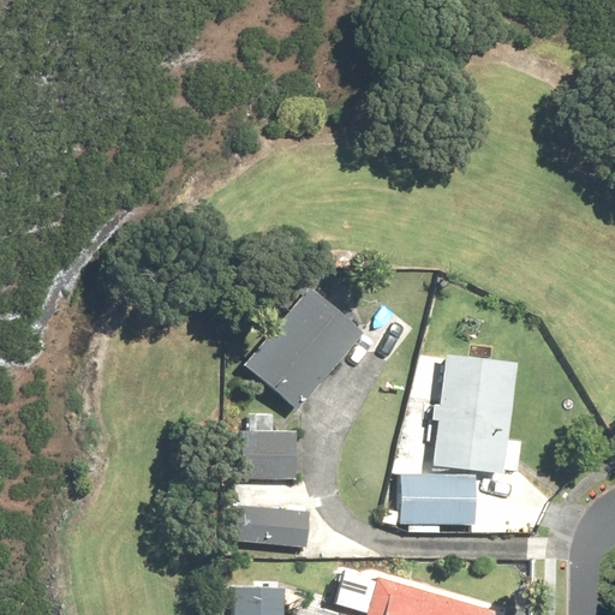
[(240,366),(292,410),(363,324),(311,281),(240,366)]
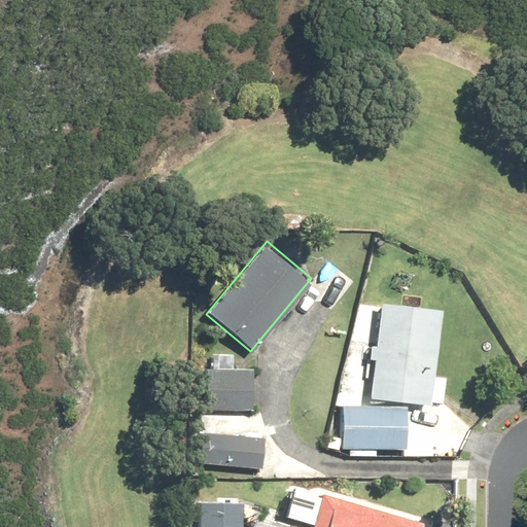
[(381,303),(369,398),(431,408),(444,311),(381,303)]
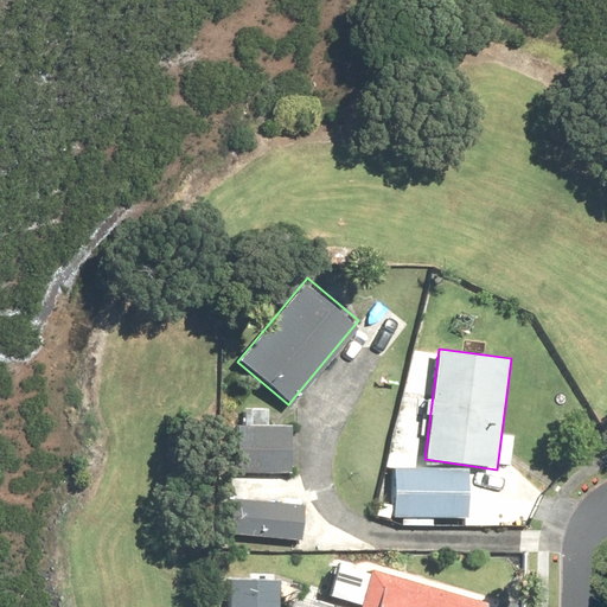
[(247,426),(246,472),(289,473),(291,428),(247,426)]
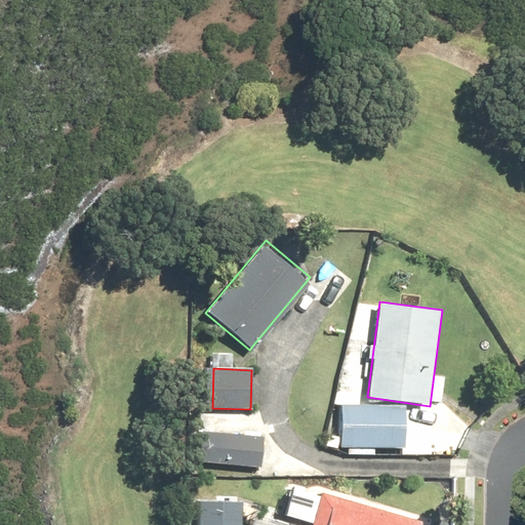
[(339,405),(340,447),(404,447),(404,405),(339,405)]
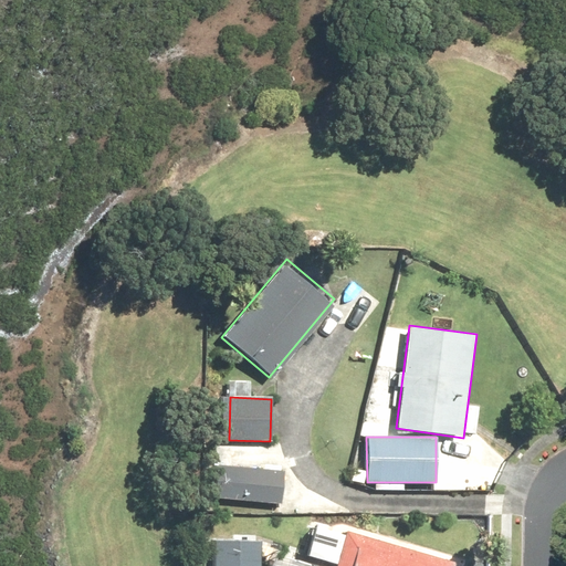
[(216,460),(210,494),(275,504),(281,471),(216,460)]
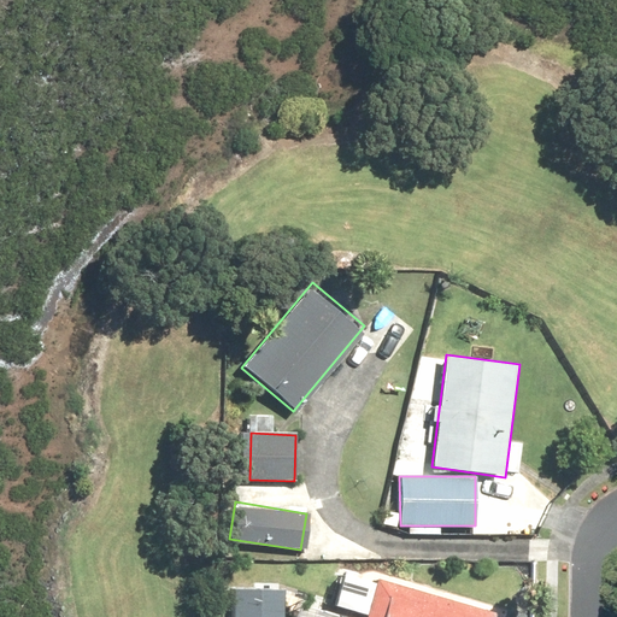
[(375,576),(360,616),(491,616),(492,613),(375,576)]
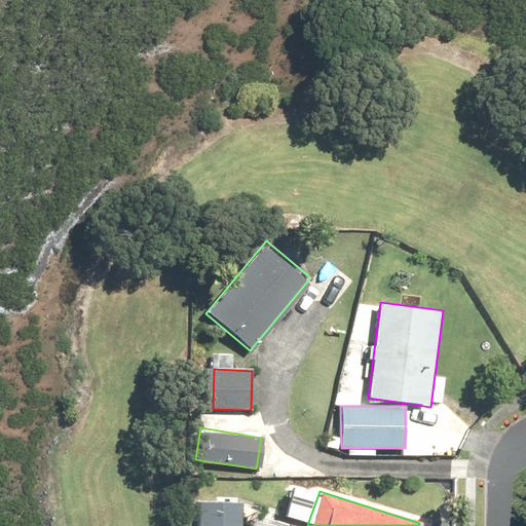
[(197,505),(196,525),(241,525),(242,506),(197,505)]
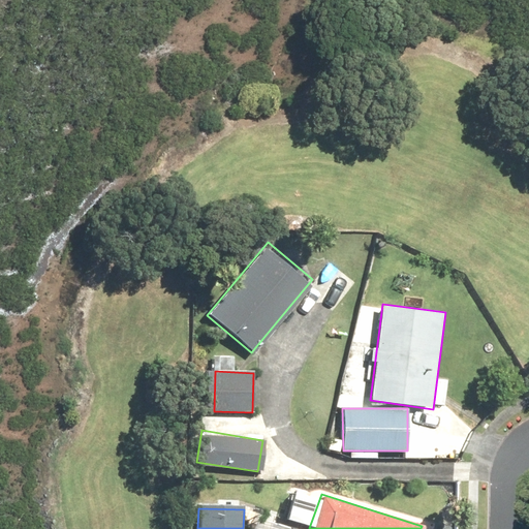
All buildings are outlined.
